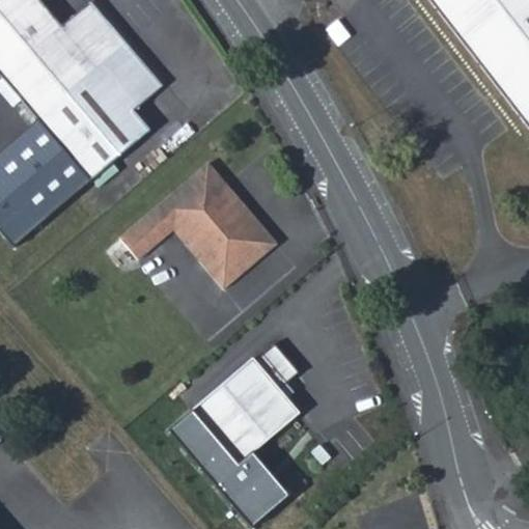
[(0,0),(0,74),(89,181),(149,130),(133,109),(162,84),(92,1),(63,26),(42,0),(0,0)]
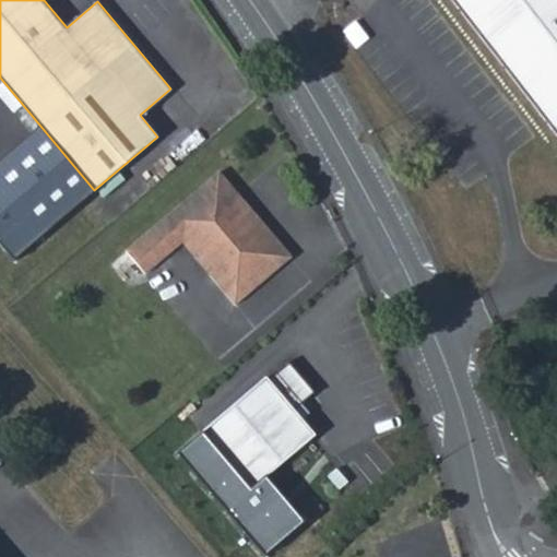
[(455,0),(556,129),(556,0),(455,0)]
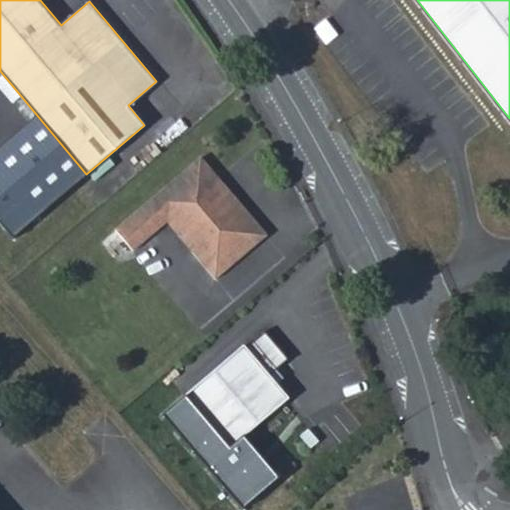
[(186,204),(217,176),(200,157),(115,231),(133,251),(167,221),(173,215),(186,204)]
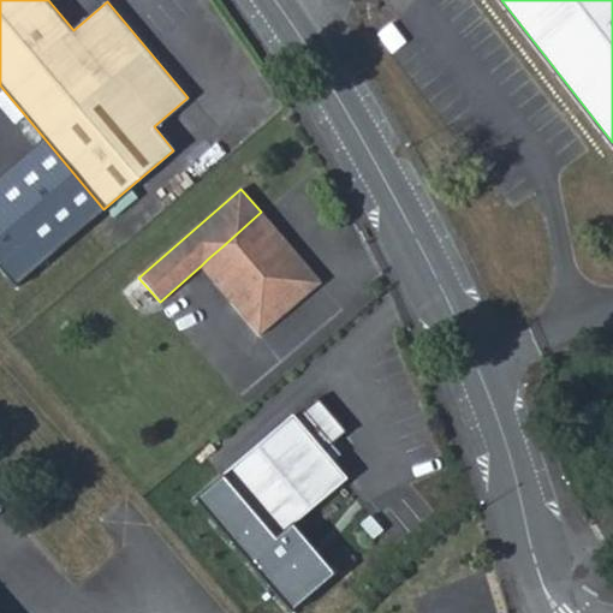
[(320,280),(261,212),(224,245),(287,308),(320,280)]
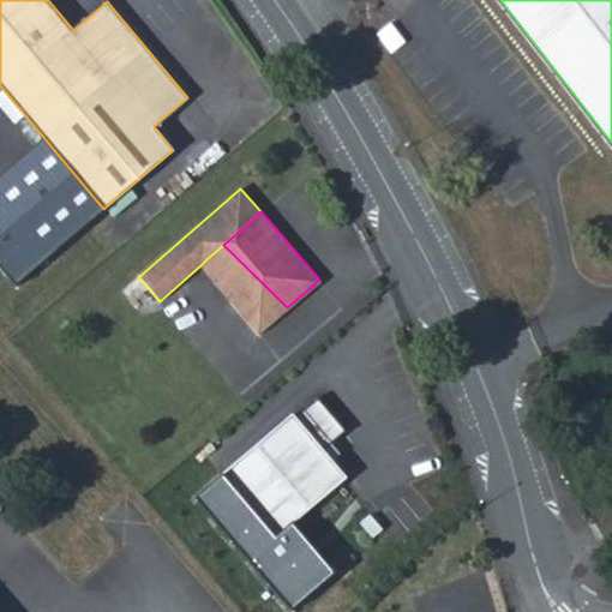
[(239,294),(232,301),(259,333),(287,307),(223,245),(208,258),(239,294)]
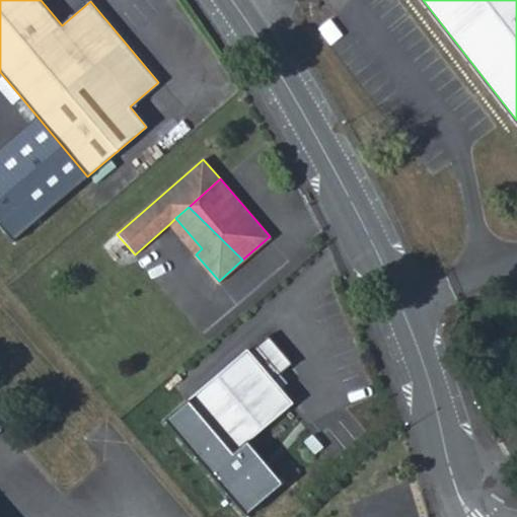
[(196,254),(202,248),(175,218),(169,224),(196,254)]
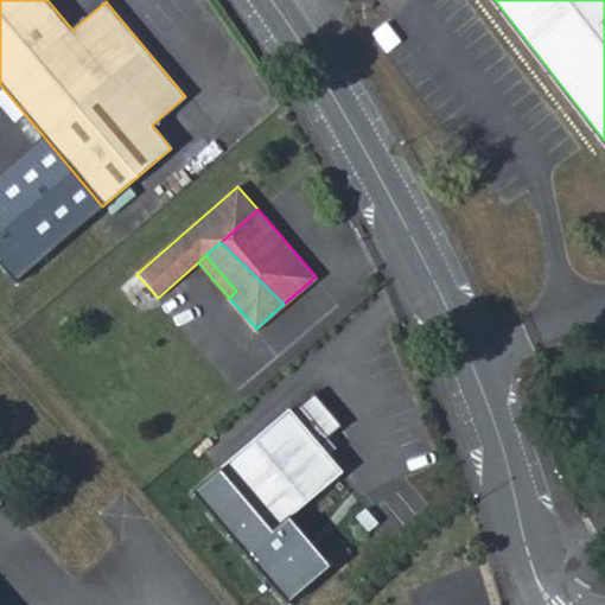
[(196,490),(292,600),(336,564),(293,515),(345,469),(323,441),(345,422),(317,389),(294,409),(292,407),(196,490)]
